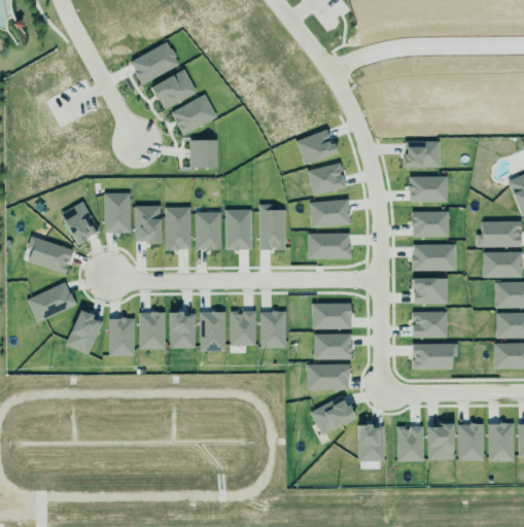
[(164,110),(197,93),(184,69),(151,86),(164,110)]
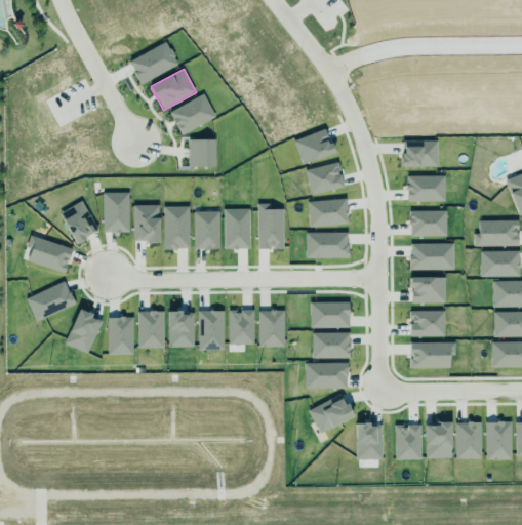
[(216,117),(204,94),(170,112),(183,135),(216,117)]
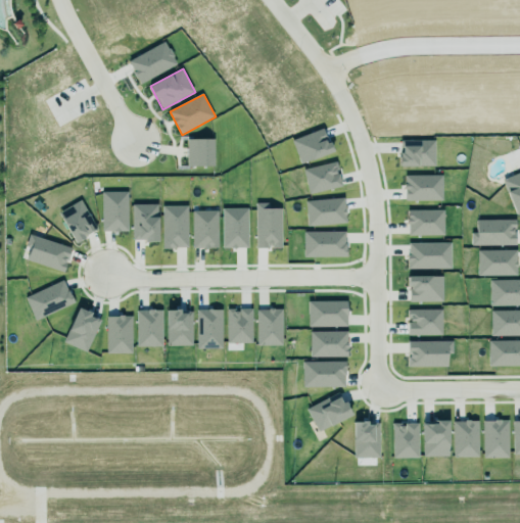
[(302,164),(334,151),(325,128),(293,141),(302,164)]
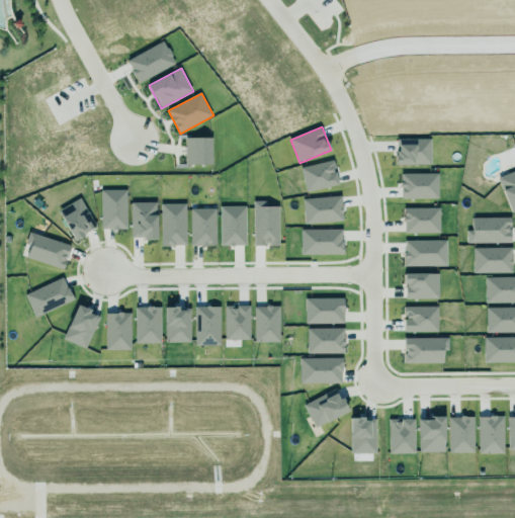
[(186,138),(187,165),(213,164),(213,138),(186,138)]
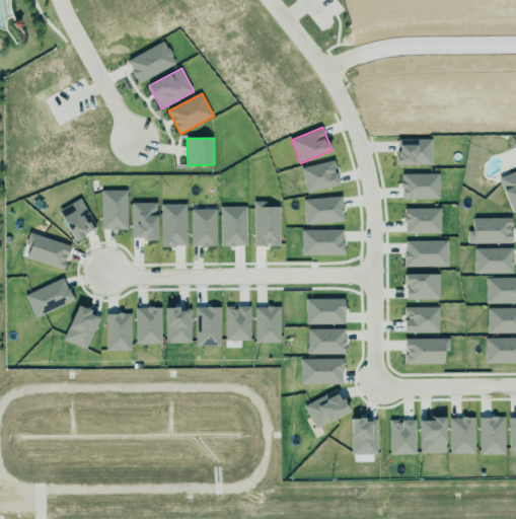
[(433,139),(397,140),(398,165),(434,164),(433,139)]
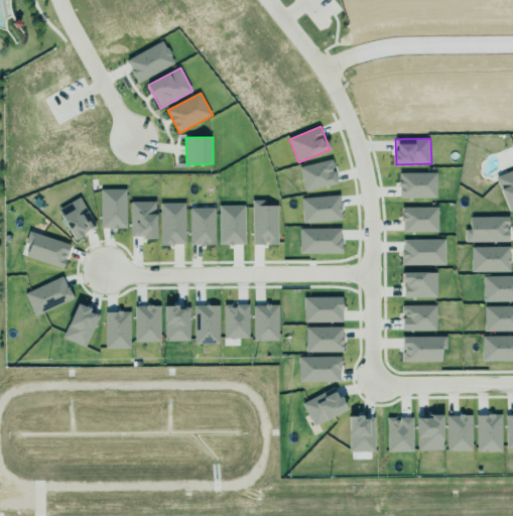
[(306,191),(340,183),(334,159),(300,167),(306,191)]
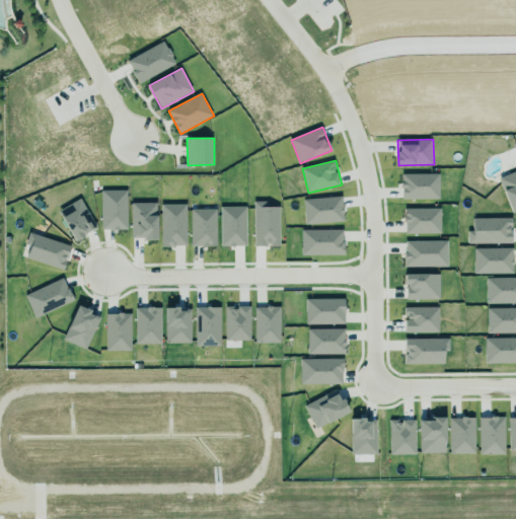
[(515,171),(500,177),(512,212),(515,211),(515,171)]
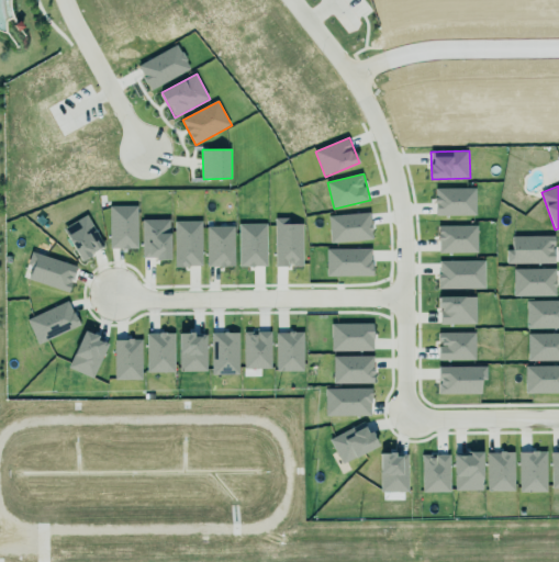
[(437,188),(437,215),(478,215),(477,188),(437,188)]
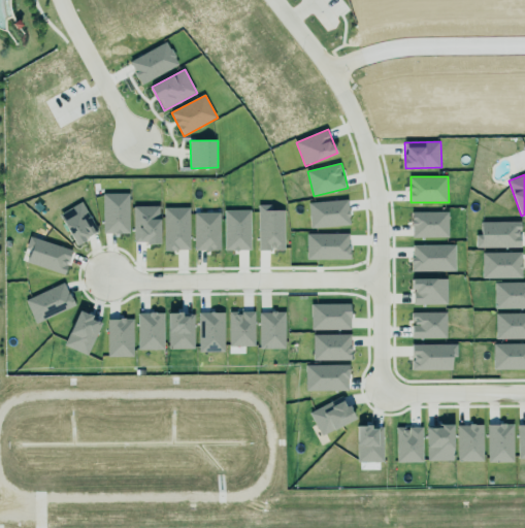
[(104,194),(105,233),(131,233),(130,193),(104,194)]
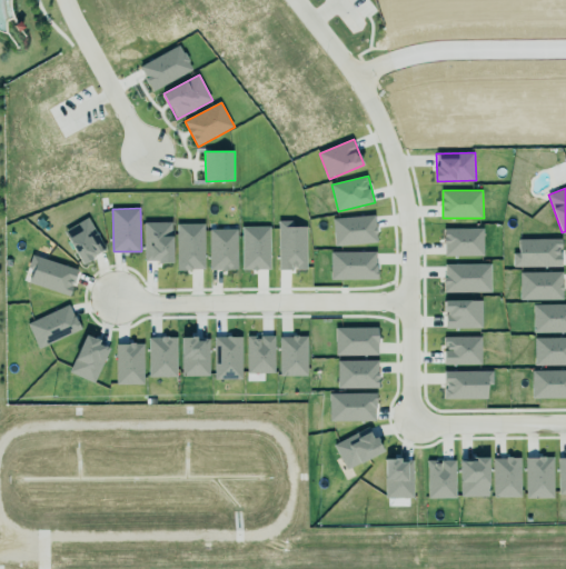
[(377,216),(335,218),(336,245),(378,243),(377,216)]
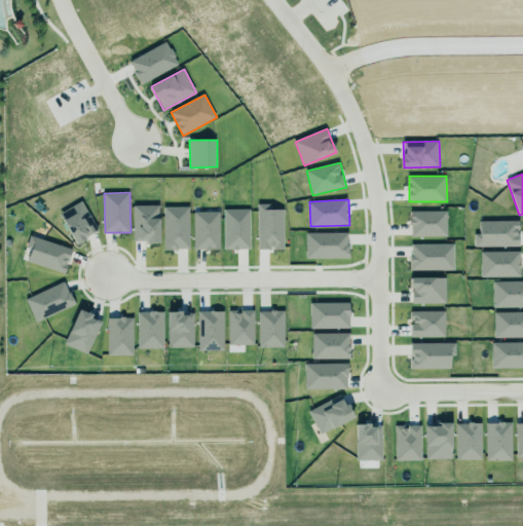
[(77,243),(100,231),(83,201),(61,214),(77,243)]
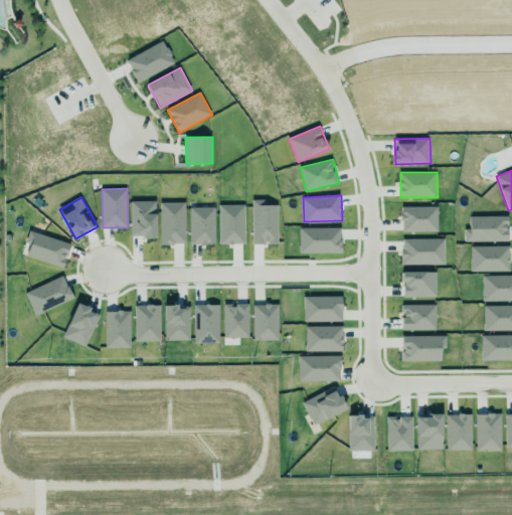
[(132,201),(133,237),(158,237),(157,200),(132,201)]
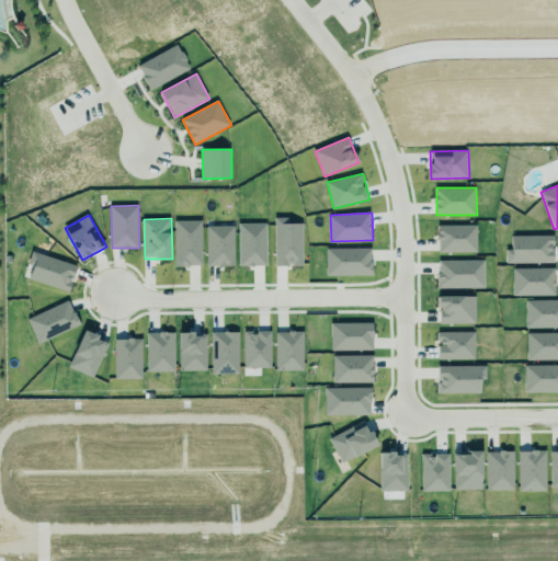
[(304,266),(304,224),(291,224),(291,218),(275,218),(276,266),(304,266)]
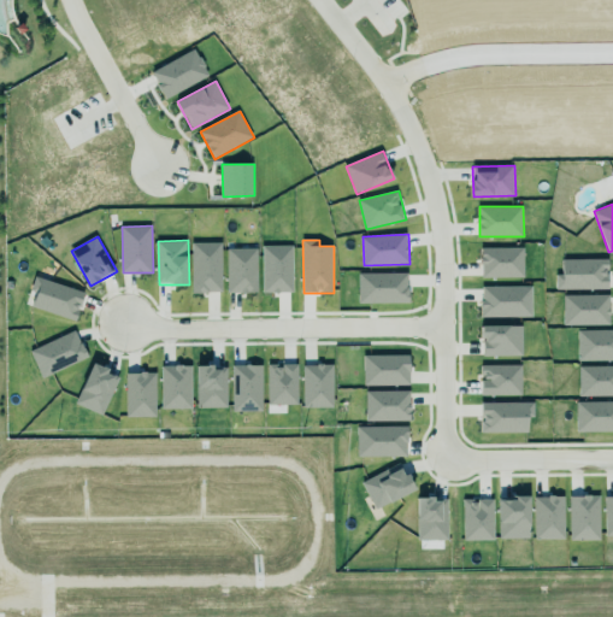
[(223,242),(194,242),(194,293),(224,293),(223,242)]
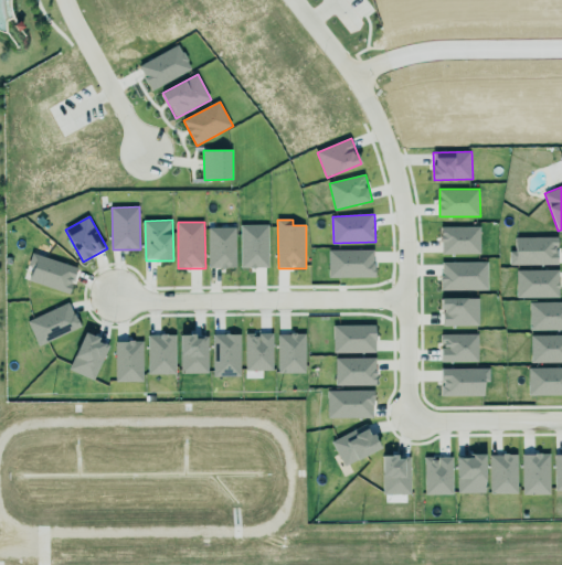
[(269,225),(242,225),(242,268),(269,268),(269,225)]
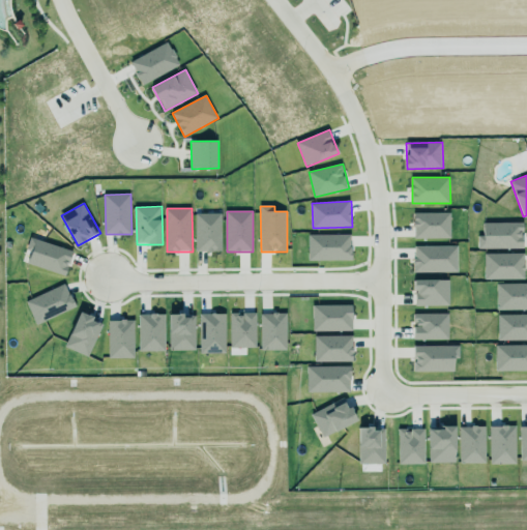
[(451,212),(415,213),(415,239),(451,238),(451,212)]
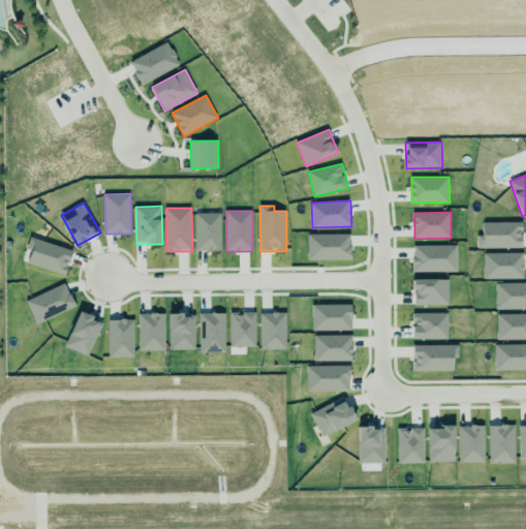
[(221,213),(195,214),(196,251),(222,250),(221,213)]
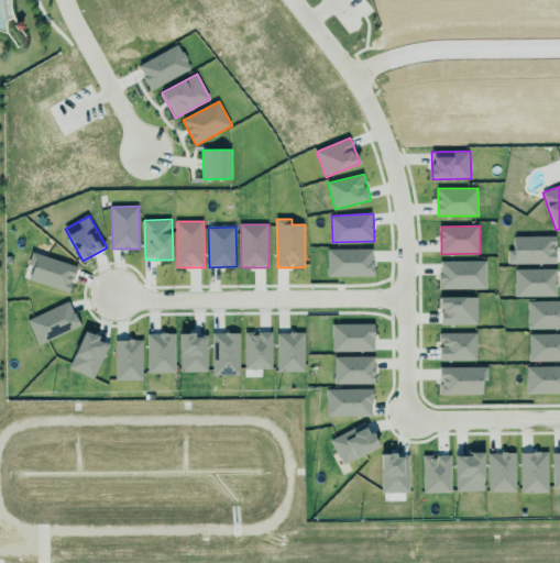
[(558,238),(515,236),(515,250),(509,250),(509,264),(557,264),(558,238)]
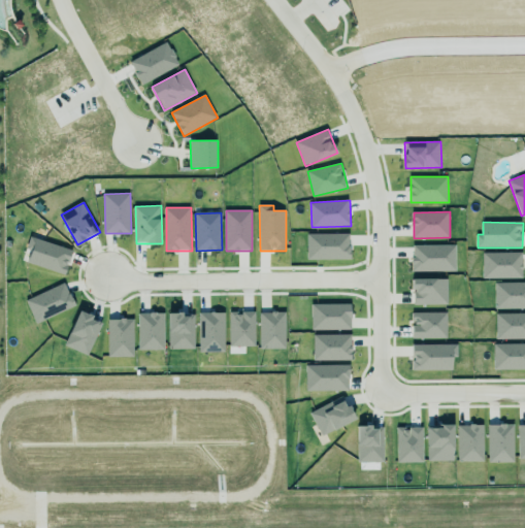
[(351,233),(308,234),(308,259),(351,259),(351,233)]
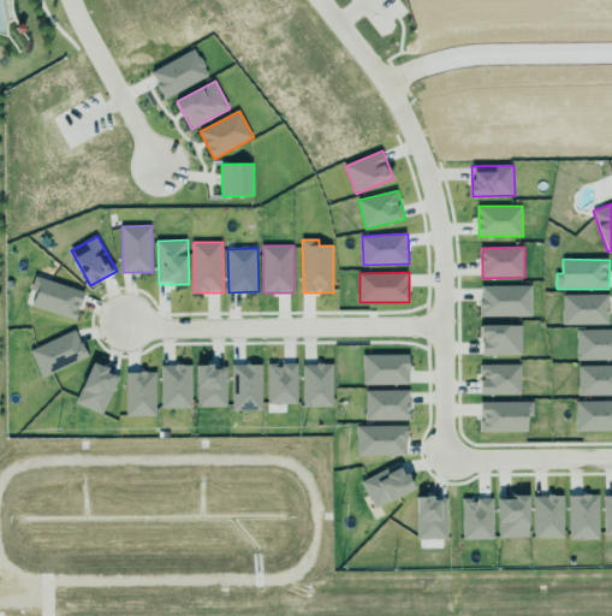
[(77,320),(85,291),(36,277),(33,290),(37,291),(33,307),(77,320)]
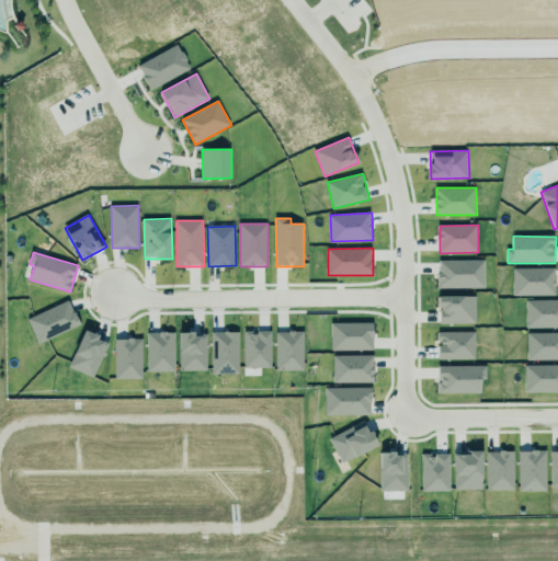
[(486,288),(486,260),(440,261),(440,288),(486,288)]
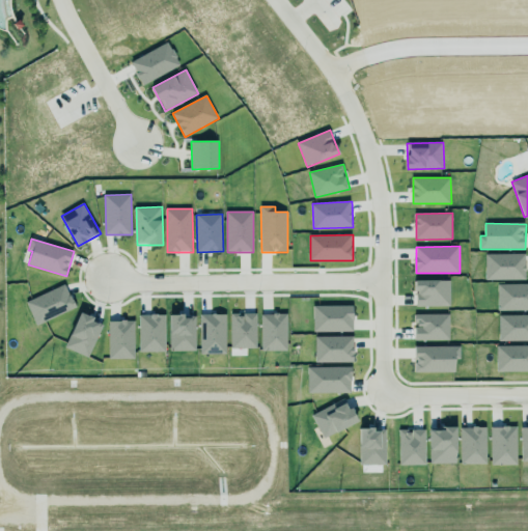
[(487,254),(487,280),(527,279),(526,253),(487,254)]
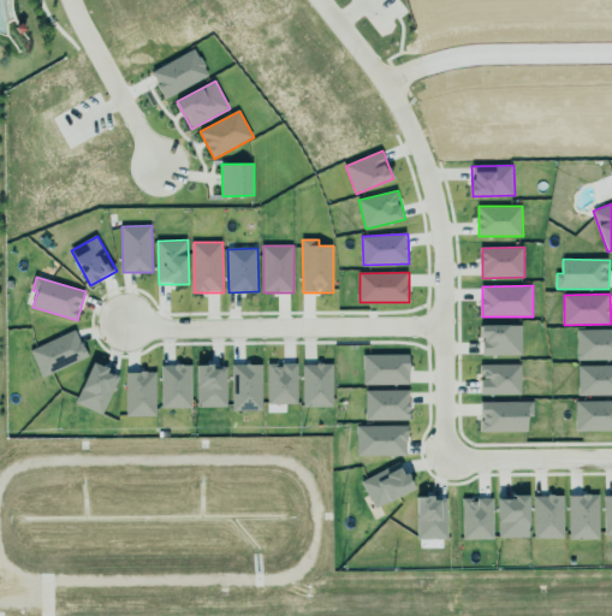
[(482,355),(523,356),(523,325),(483,325),(482,355)]
